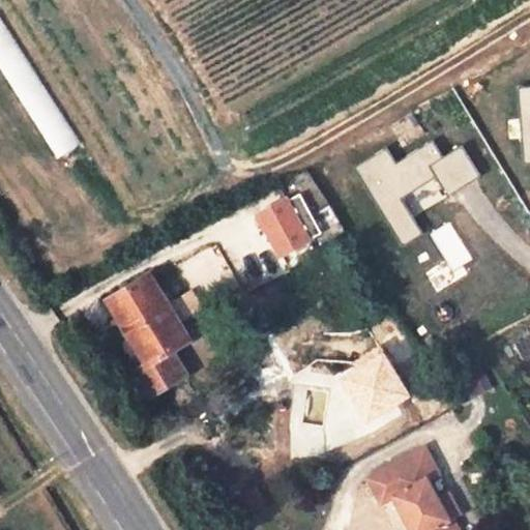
[(529,82),(518,84),(523,160),(529,159),(529,82)]
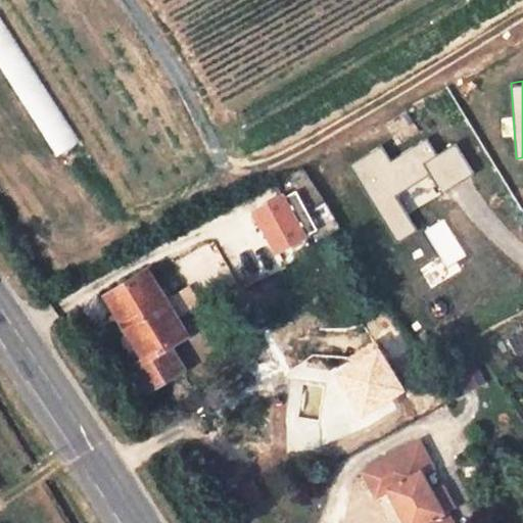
[(381,145),(350,162),(397,240),(416,229),(395,193),(431,173),(441,190),(473,172),(455,141),(435,152),(426,137),(389,159),(381,145)]
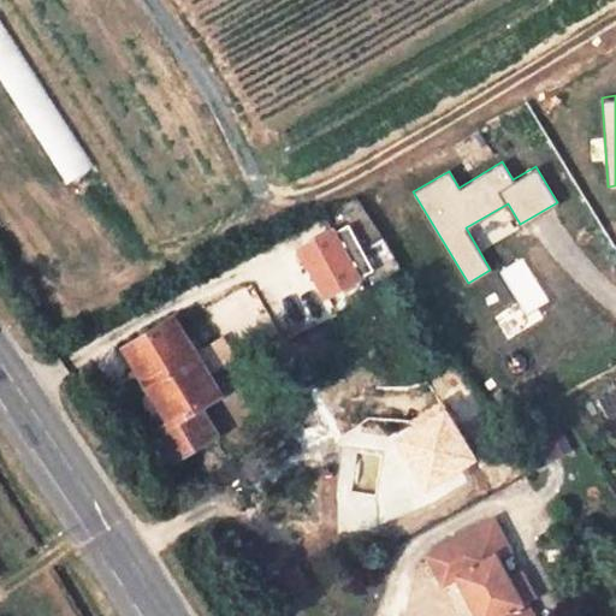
[(360,197),(331,212),(360,271),(389,258),(360,197)]
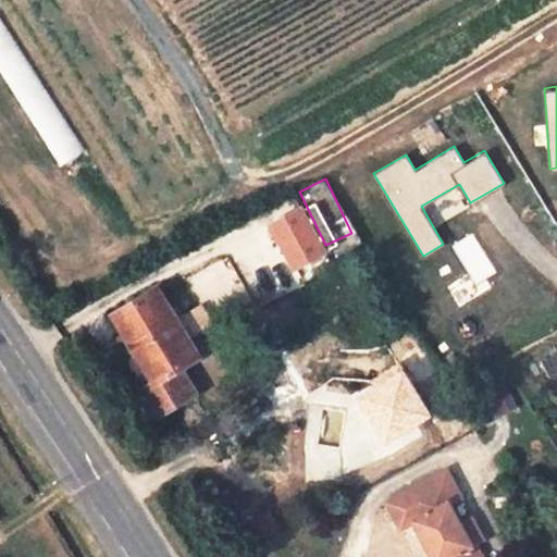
[(325,254),(301,209),(275,223),(300,268),(306,265),(325,254)]
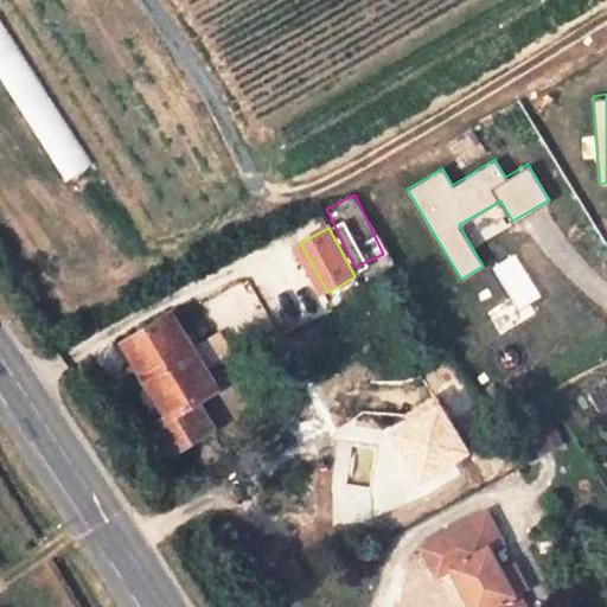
[(148,385),(168,419),(154,427),(171,457),(215,429),(197,402),(216,390),(206,374),(195,353),(171,313),(123,344),(148,385)]
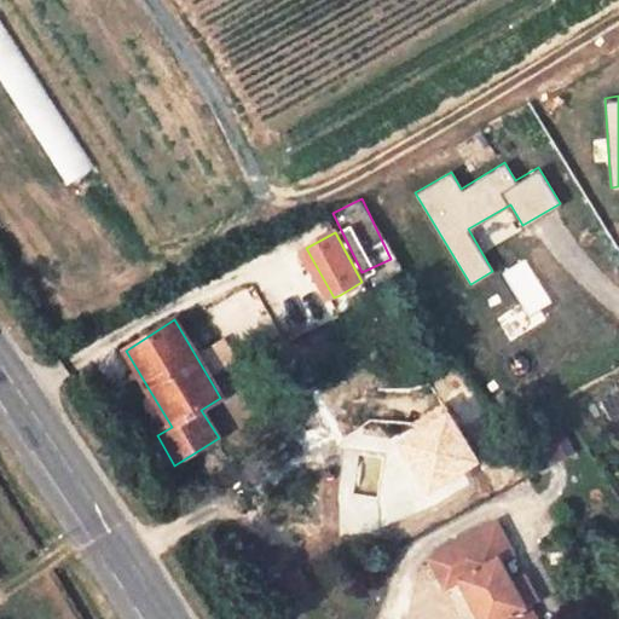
[(224,347),(198,360),(210,381),(236,368),(224,347)]
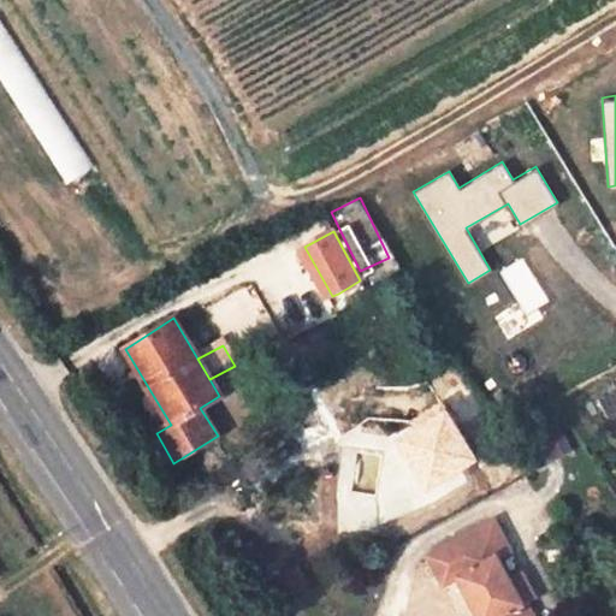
[(136,400),(157,433),(171,425),(150,391),(136,400)]
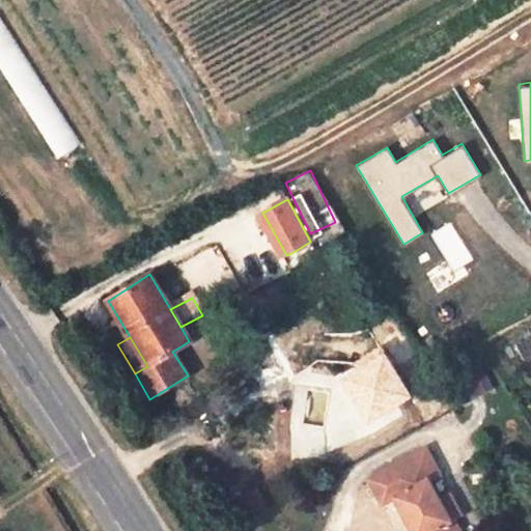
[(398,498),(414,530),(460,530),(456,521),(463,518),(452,498),(442,503),(431,483),(442,477),(428,452),(385,474),(382,481),(389,495),(398,498)]
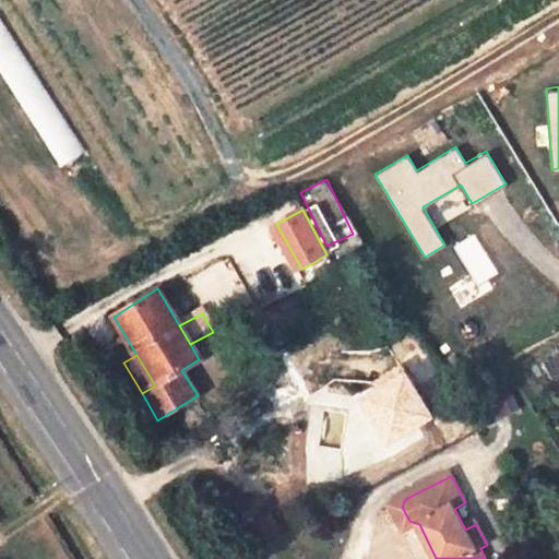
[(409,521),(402,507),(405,499),(391,506),(404,533),(419,524),(409,521)]
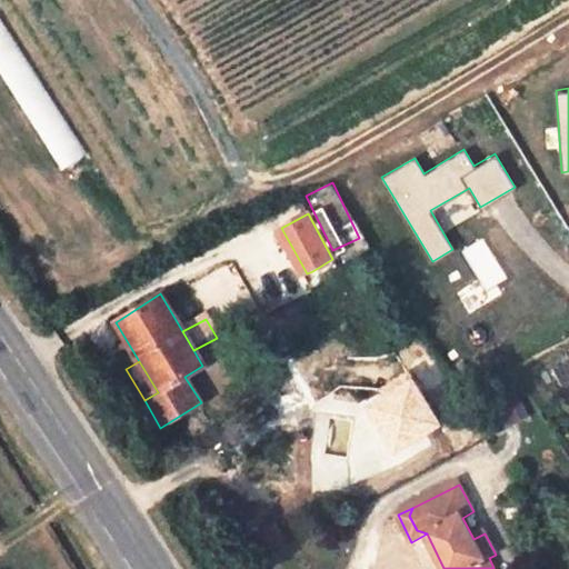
[(436,568),(421,538),(410,543),(422,568),(436,568)]
